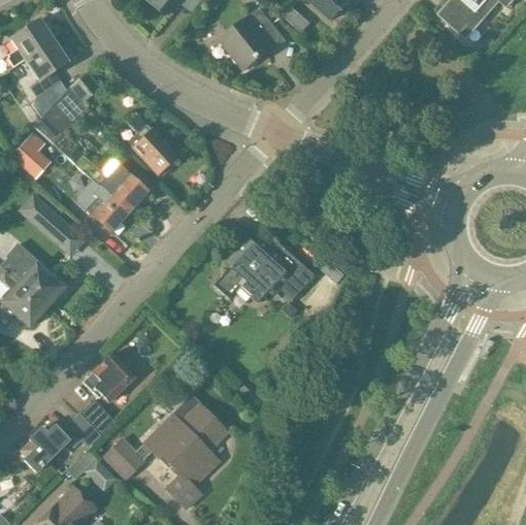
[(152,0),(167,12),(177,0),(152,0)]
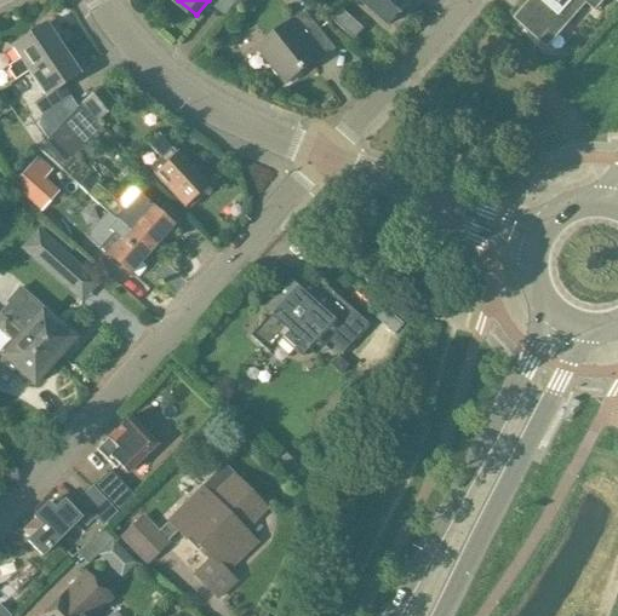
[(366,0),(392,22),(411,0),(366,0)]
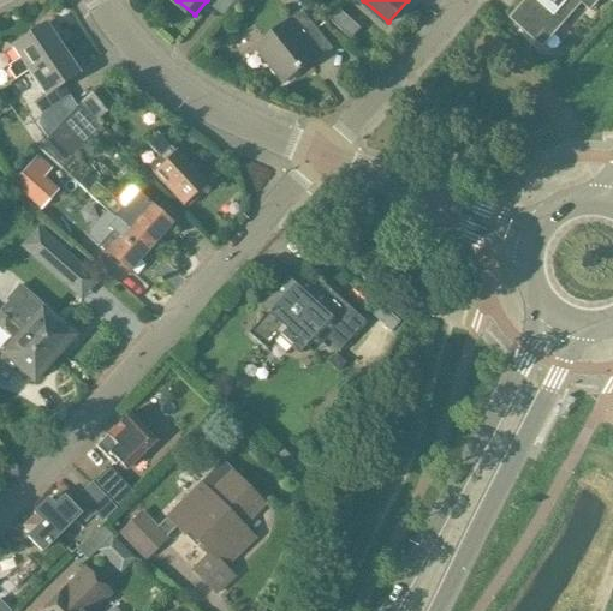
[(527,0),(512,17),(540,41),(560,18),(566,23),(584,4),(590,10),(599,0),(527,0)]
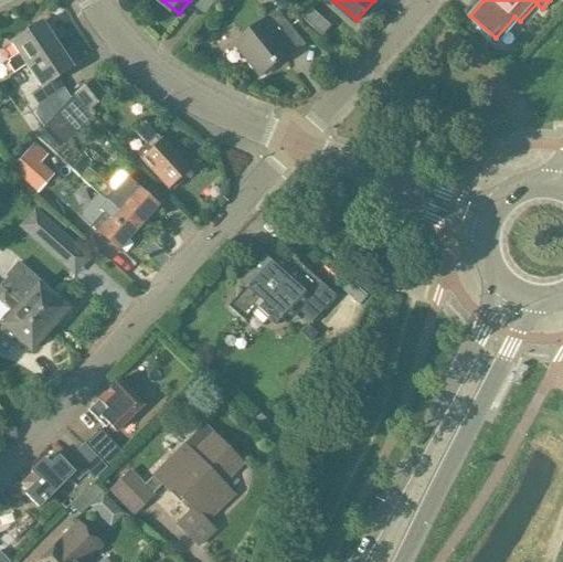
[(309,43),(282,8),(238,40),(263,72),(293,50),(296,53),(309,43)]
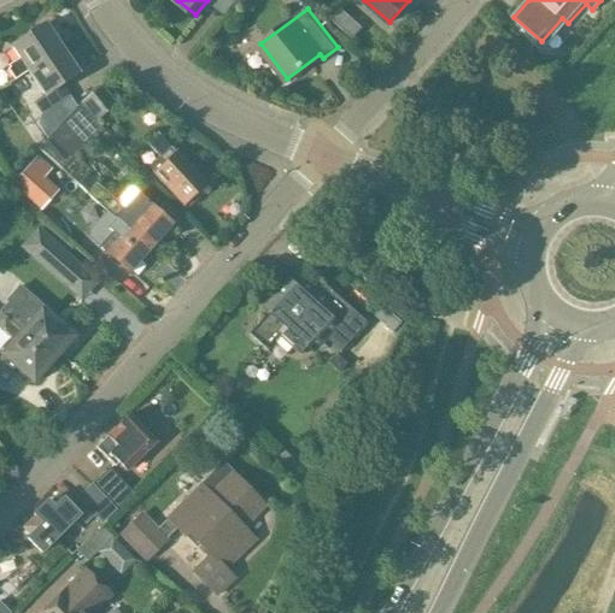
[(12,66),(10,68),(17,78),(30,70),(29,69),(62,47),(45,22),(12,43),(22,57),(10,64),(12,66)]
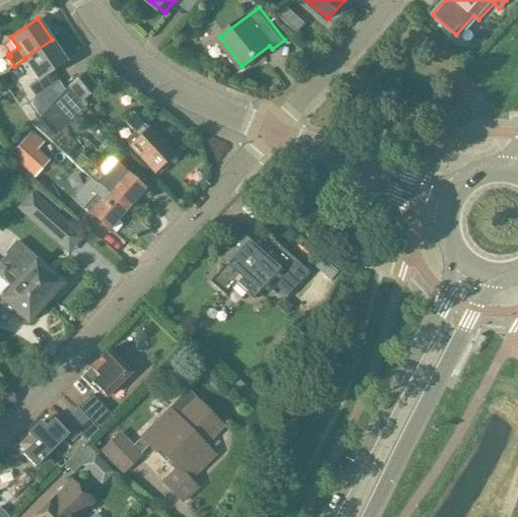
[(24,58),(25,59),(39,77),(29,83),(37,94),(43,90),(60,78),(54,69),(66,60),(52,40),(24,58)]
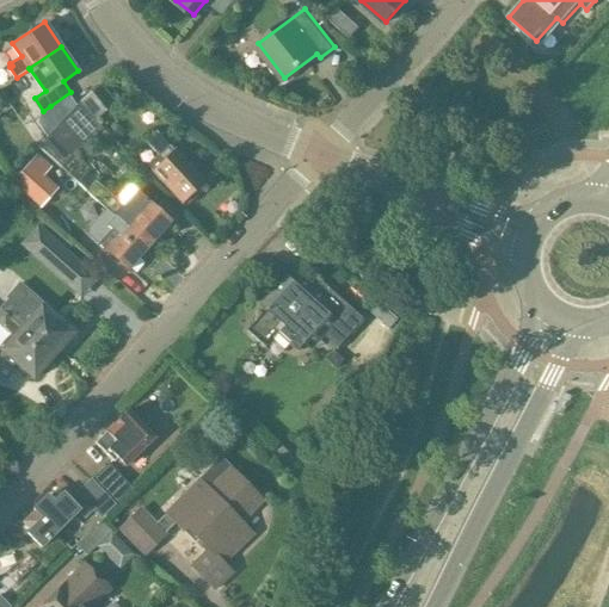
[(103,84),(81,100),(97,118),(117,101),(103,84)]
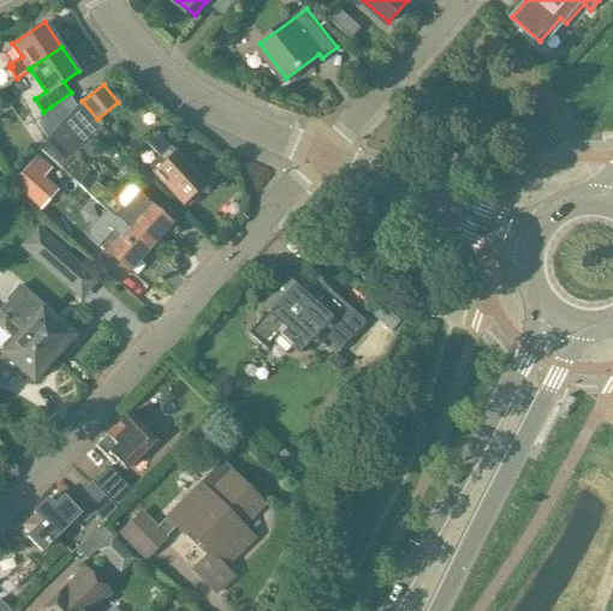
[(79,103),(71,93),(51,107),(63,123),(79,103)]
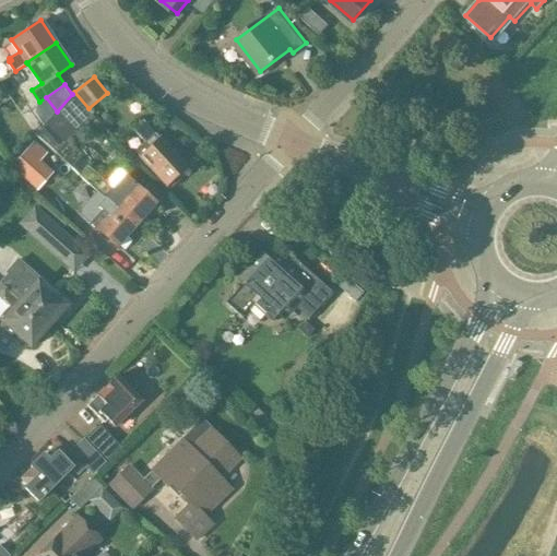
[(39,129),(36,132),(73,167),(80,174),(89,165),(91,162),(72,141),(95,116),(89,108),(74,92),(72,94),(57,111),(39,129)]
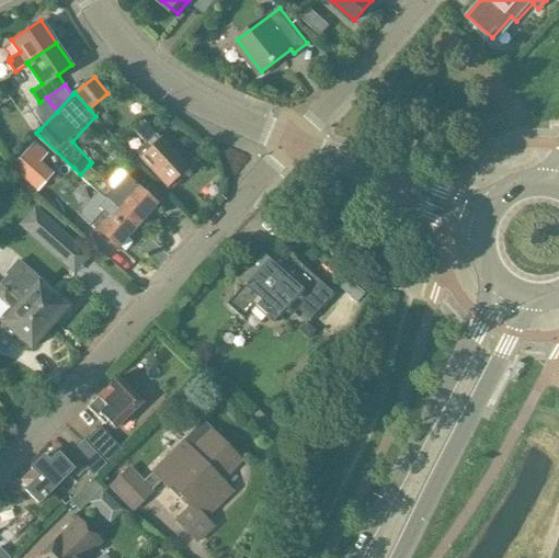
[(137,126),(135,128),(147,141),(138,149),(143,155),(141,156),(168,185),(170,182),(173,185),(183,177),(180,174),(180,173),(181,173),(187,166),(145,118),(137,126)]
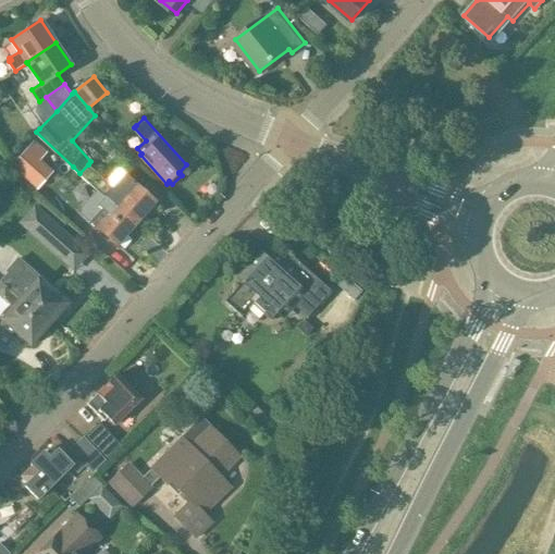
[(37,189),(53,171),(39,160),(48,150),(34,139),(11,167),(37,189)]
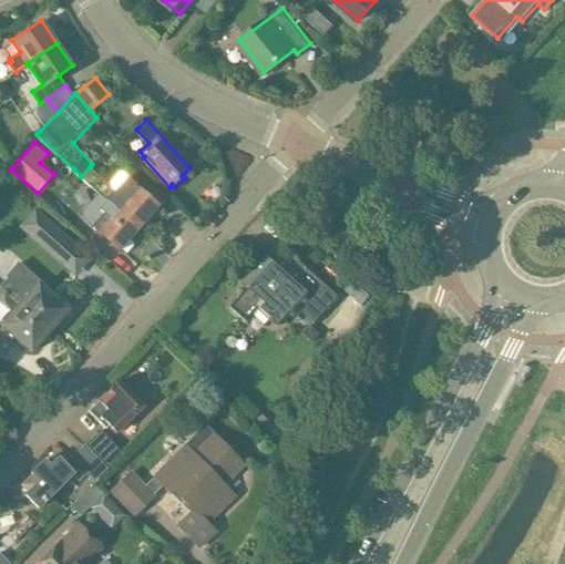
[(90,167),(81,176),(106,200),(139,227),(158,205),(137,186),(126,177),(115,190),(90,167)]
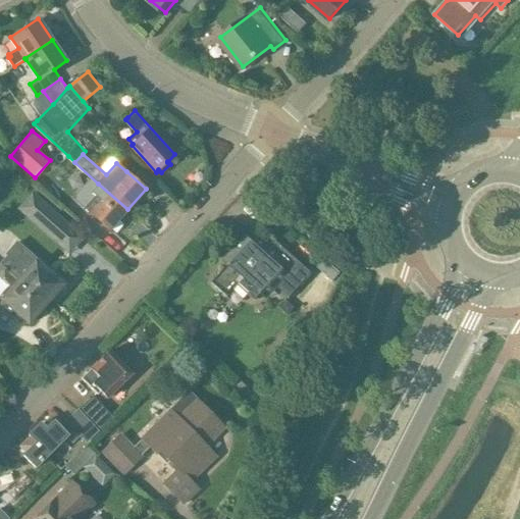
[(96,195),(85,208),(91,213),(110,229),(127,209),(98,184),(91,192),(96,195)]
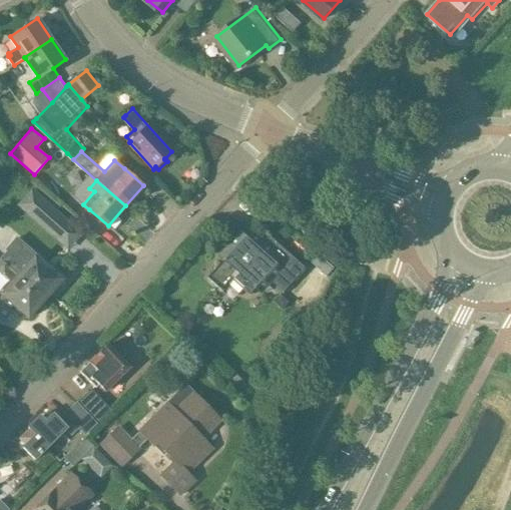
[(35,184),(19,201),(68,247),(85,229),(35,184)]
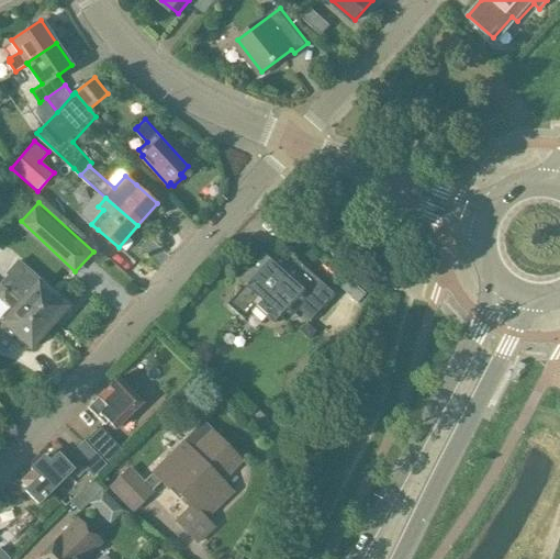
[(338,293),(302,261),(297,267),(279,250),(272,257),(267,252),(243,278),(249,283),(232,302),(247,316),(258,303),(278,321),(295,302),(314,320),(338,293)]
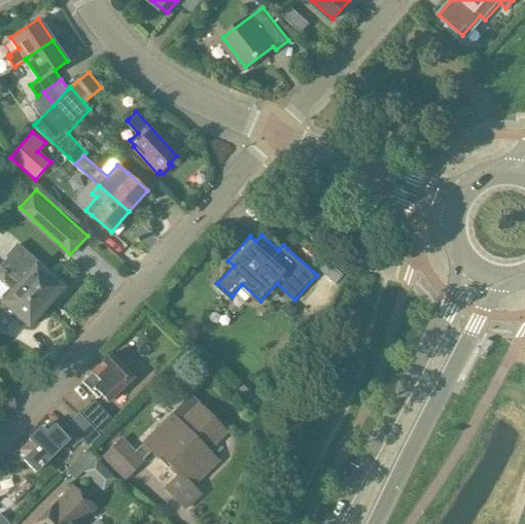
[(7,258),(1,266),(47,305),(64,286),(36,263),(28,272),(18,262),(14,265),(7,258)]
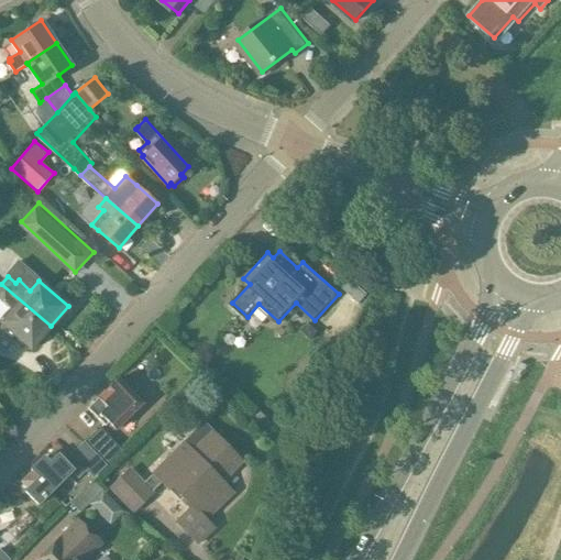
[(1,284),(0,285),(0,296),(14,308),(2,321),(32,348),(51,326),(1,284)]
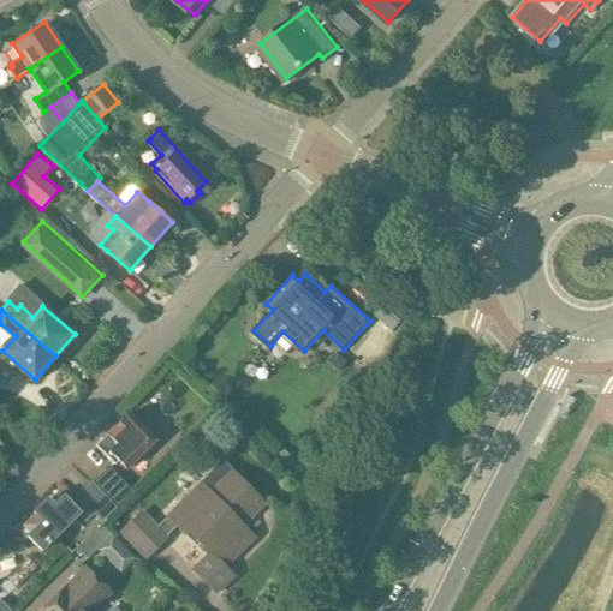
[(156,439),(130,412),(96,443),(114,461),(118,457),(128,467),(156,439)]
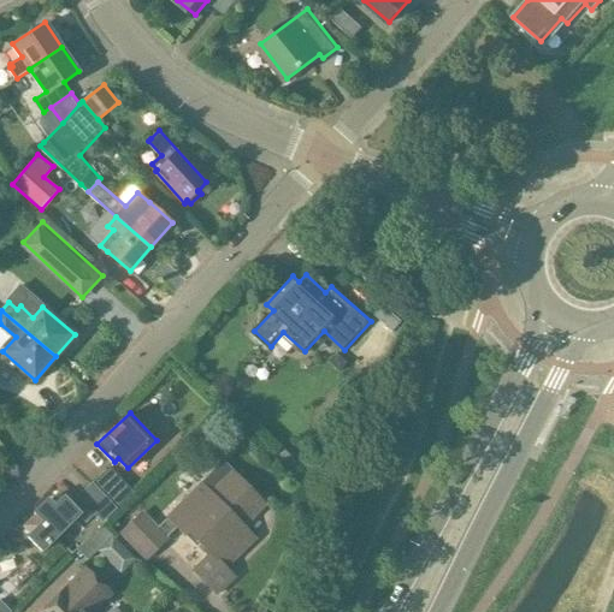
[(135,489),(111,465),(94,482),(119,506),(135,489)]
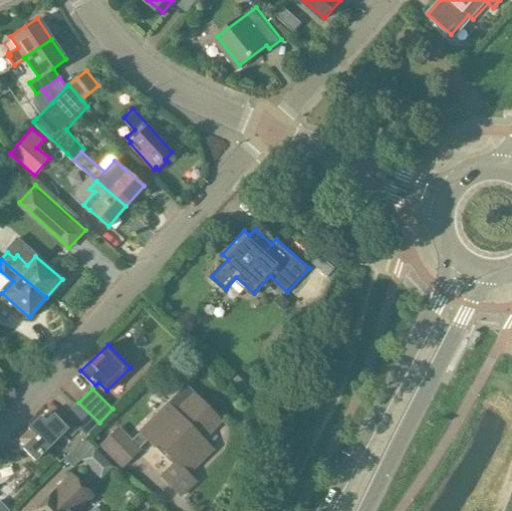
[(169,416),(162,409),(131,439),(118,427),(101,444),(122,466),(140,449),(139,447),(148,438),(154,445),(159,440),(167,448),(165,450),(176,460),(161,474),(183,495),(198,480),(190,472),(214,448),(203,438),(222,420),(194,391),(169,416)]
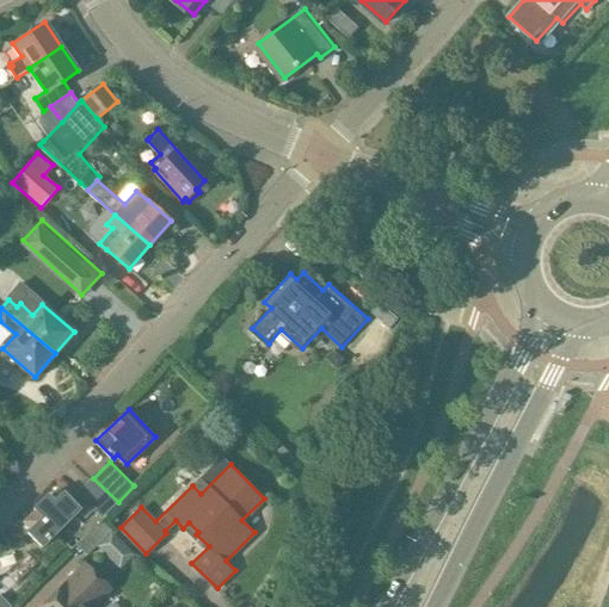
[(28,532),(42,546),(79,511),(85,516),(108,494),(93,479),(71,501),(63,494),(55,503),(48,496),(35,509),(37,512),(25,524),(31,530),(28,532)]
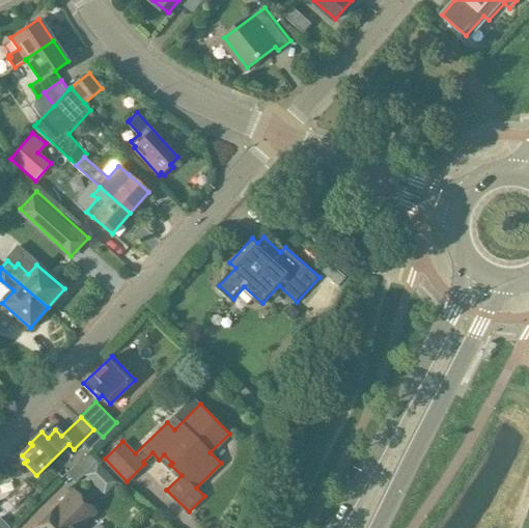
[(66,473),(75,482),(96,462),(87,453),(66,473)]
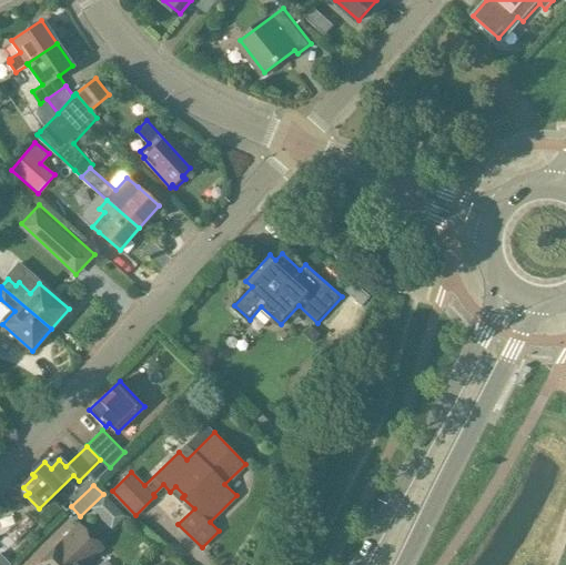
[(88,564),(105,546),(80,522),(61,541),(37,564),(88,564)]
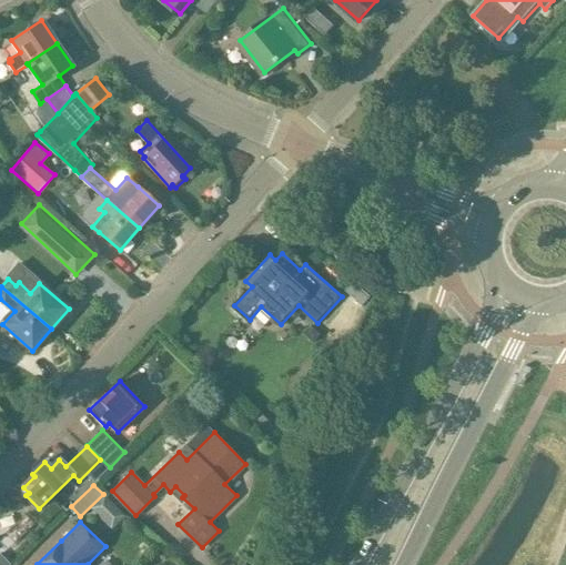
[(2,550),(0,551),(0,564),(10,564),(14,562),(2,550)]
